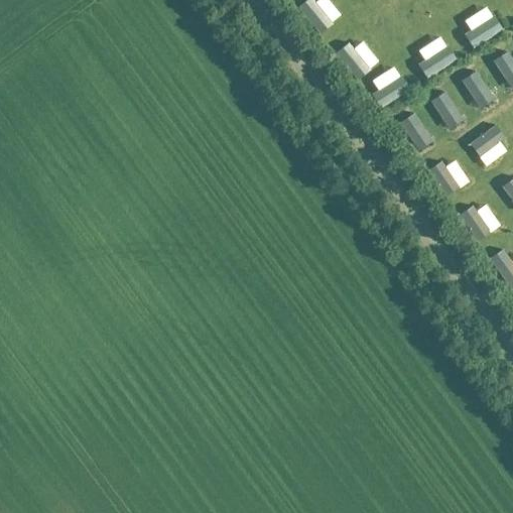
[(305,0),(298,6),(321,32),(334,22),(314,0),(305,0)]
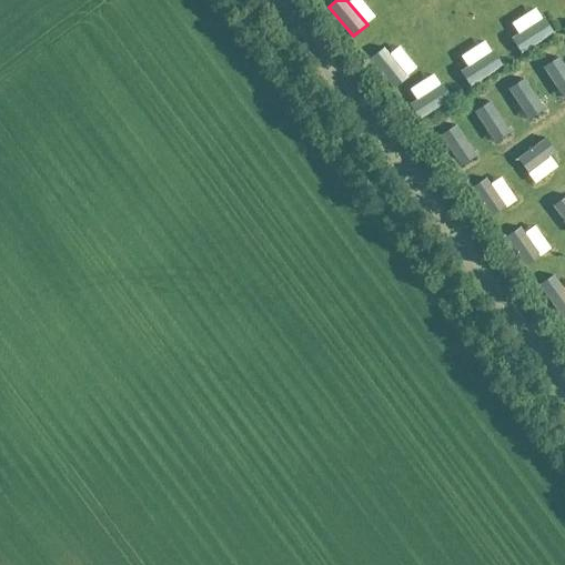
[(544,17),(514,37),(523,51),(554,32),(544,17)]
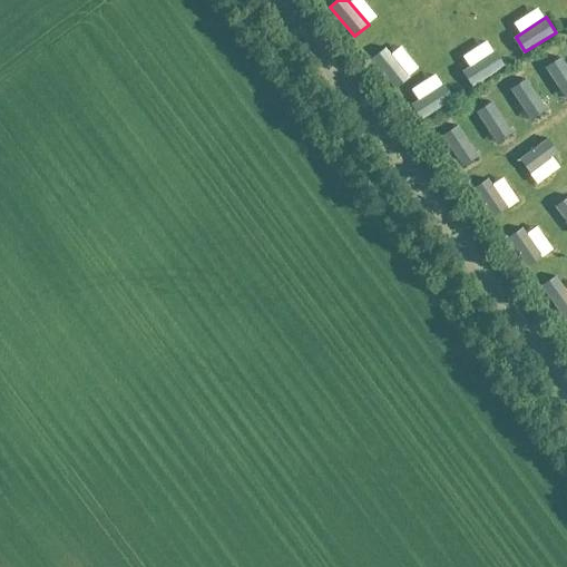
[(385,46),(372,58),(397,87),(410,76),(385,46)]
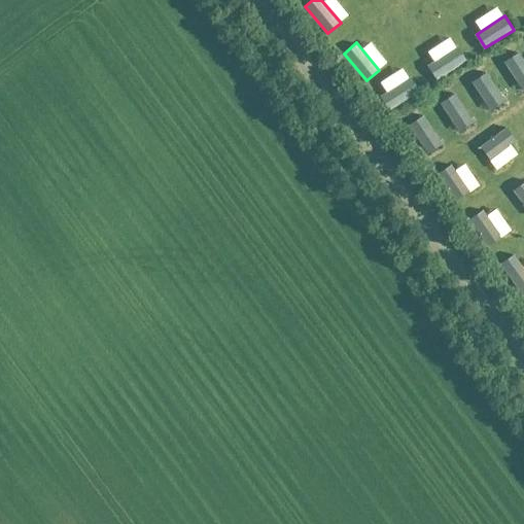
[(523,58),(516,45),(502,54),(520,82),(523,80),(523,58)]
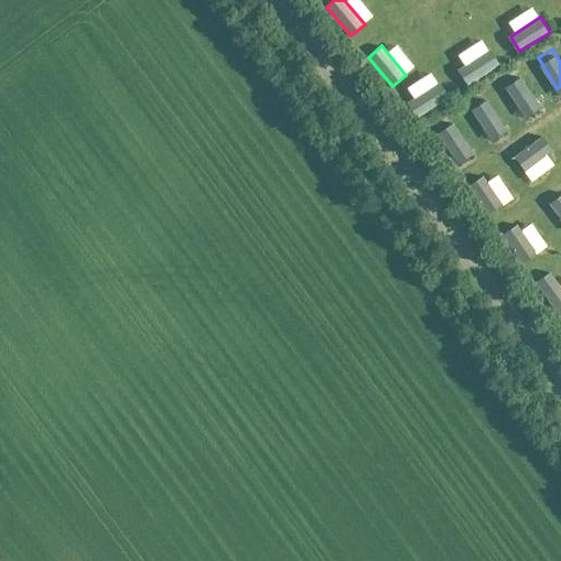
[(489,50),(459,69),(468,84),(498,64),(489,50)]
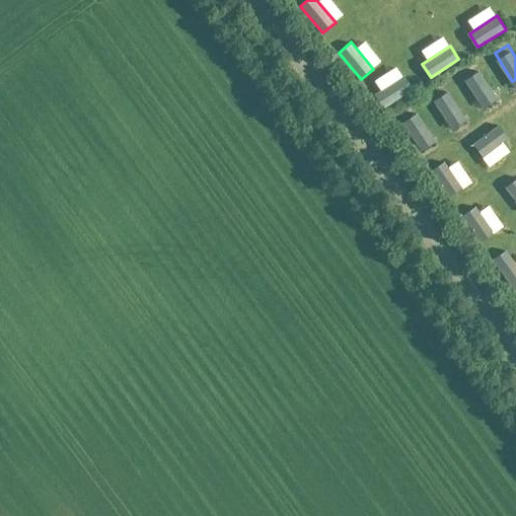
[(476,65),(462,73),(481,101),(494,92),(476,65)]
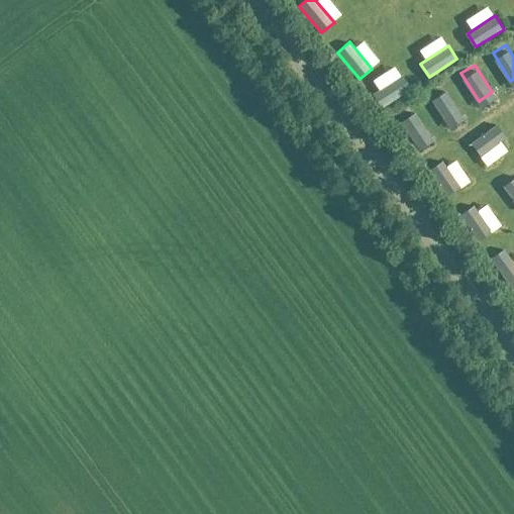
[(401,77),(374,95),(383,108),(410,90),(401,77)]
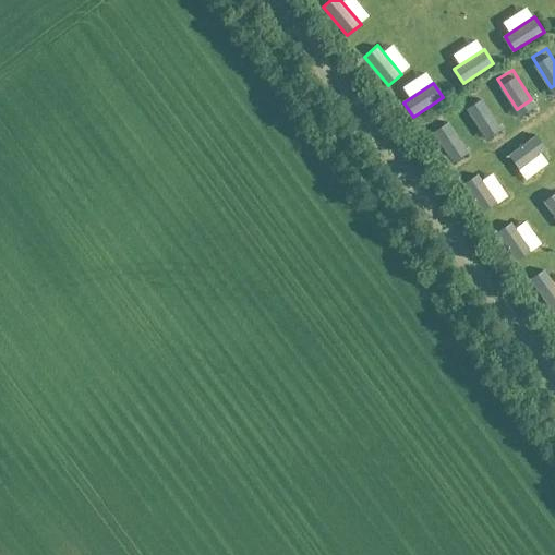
[(479,92),(463,100),(483,131),(497,121),(479,92)]
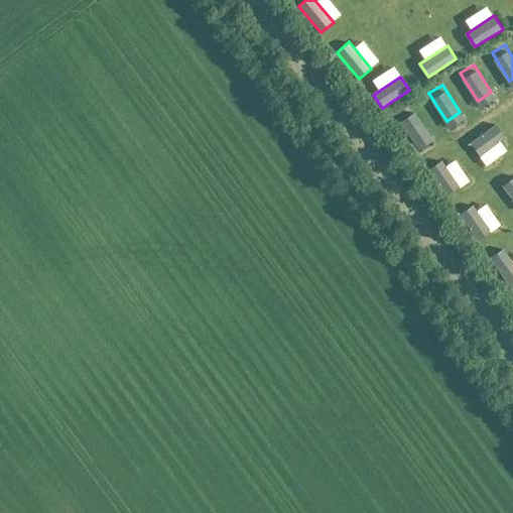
[(411,105),(397,114),(415,141),(428,133),(411,105)]
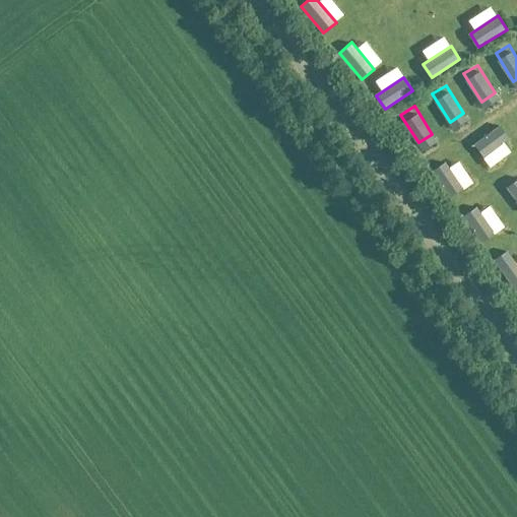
[(501,124),(474,143),(483,156),(510,137),(501,124)]
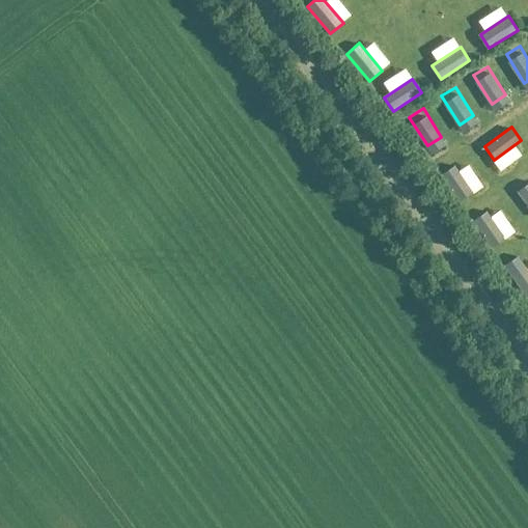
[(454,165),(441,174),(461,202),(474,193),(454,165)]
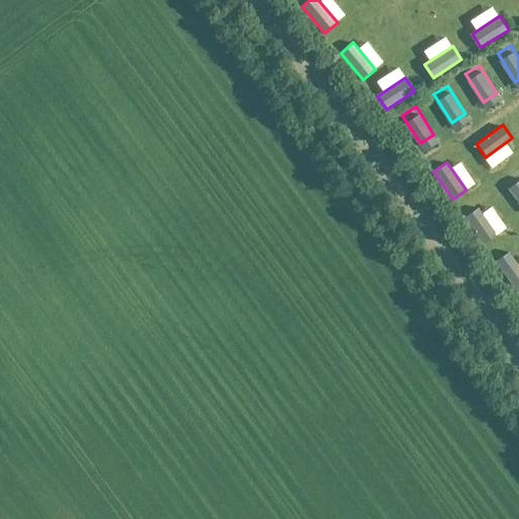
[(518,179),(509,187),(518,200),(518,179)]
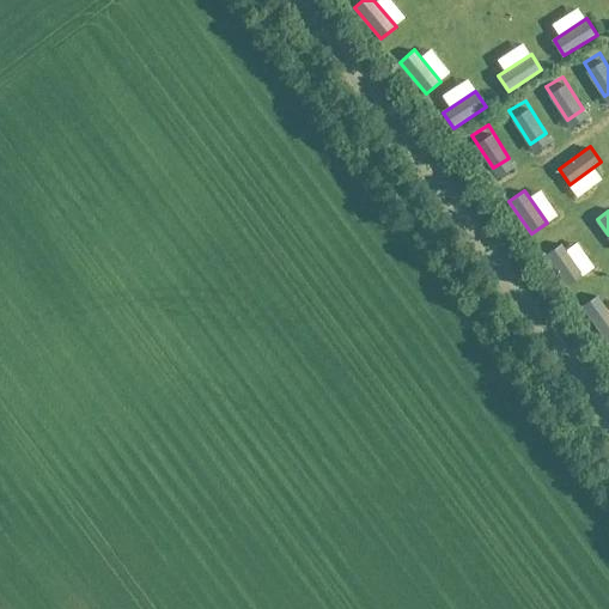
[(561,243),(546,255),(568,286),(584,275),(561,243)]
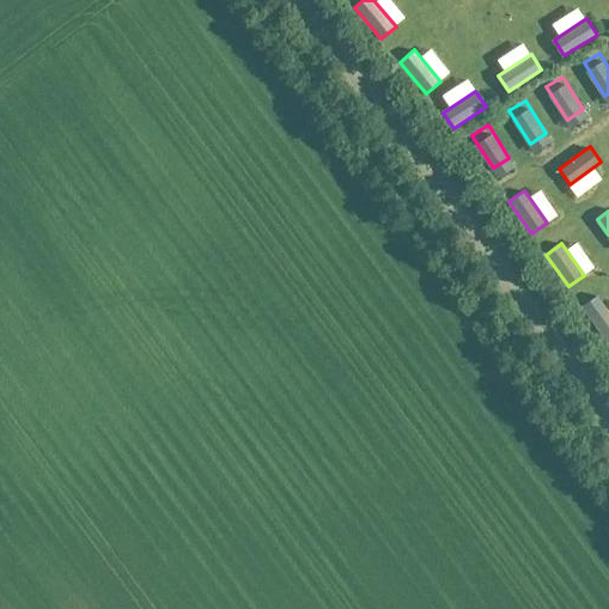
[(608,310),(597,296),(582,306),(608,342),(608,310)]
